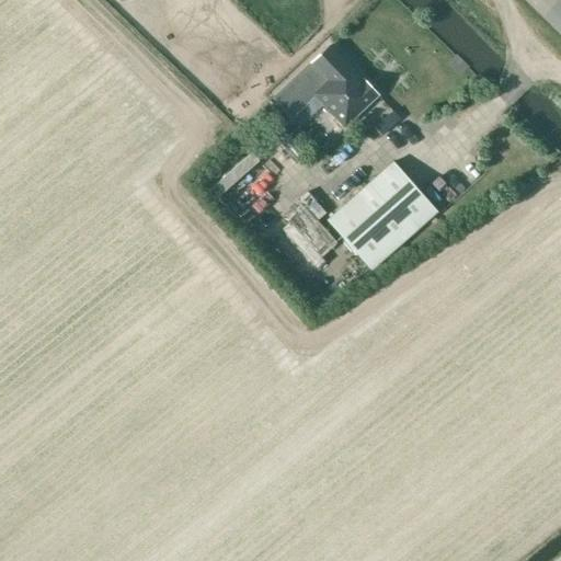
[(329,46),(274,98),(293,116),(313,95),(342,125),(344,127),(378,95),(363,79),(362,81),(355,73),(329,46)]
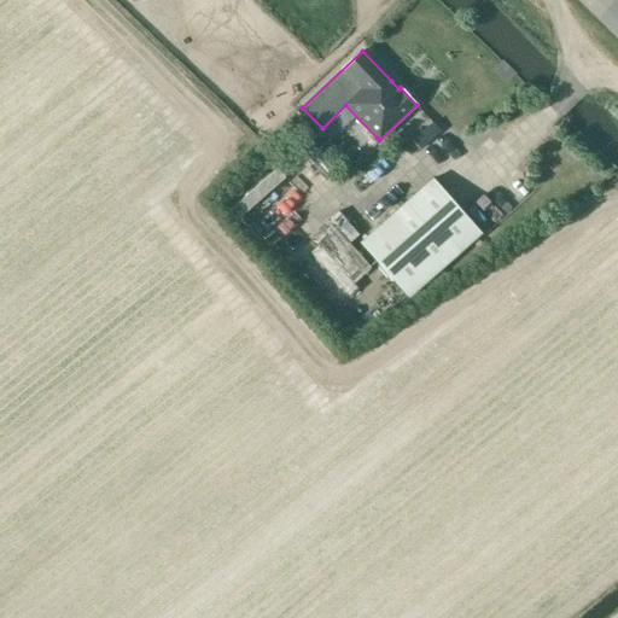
[(432,120),(413,136),(420,146),(441,129),(432,120)]
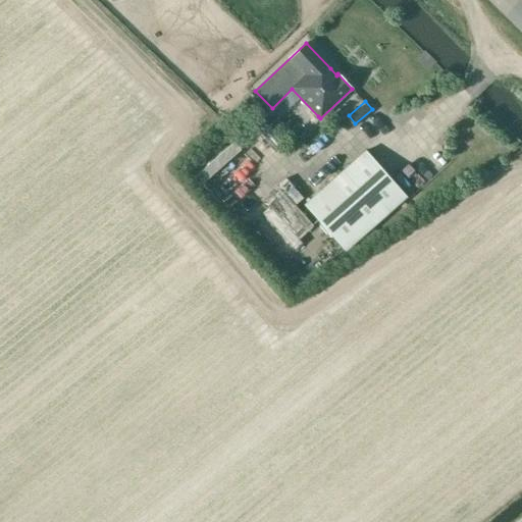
[(283,148),(294,140),(278,120),(268,128),(283,148)]
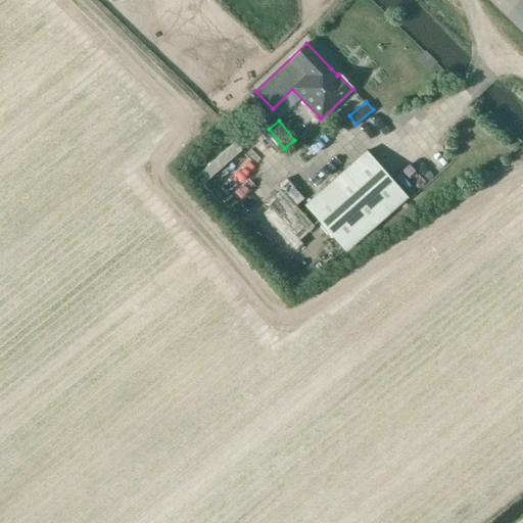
[(211,183),(252,146),(244,138),(204,175),(211,183)]
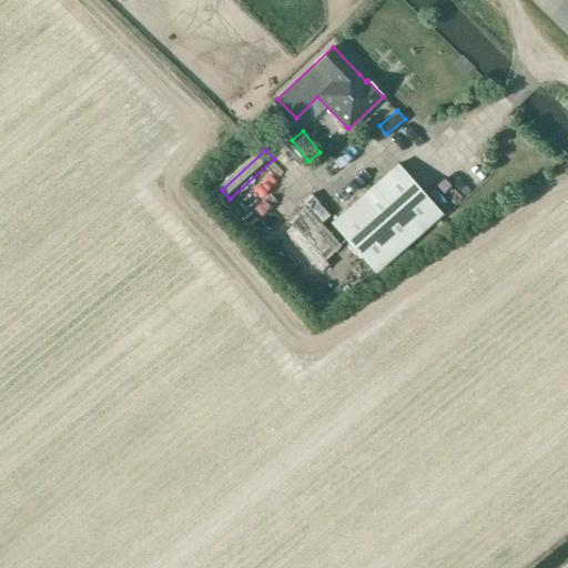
[(398,163),(332,221),(376,272),(443,214),(398,163)]
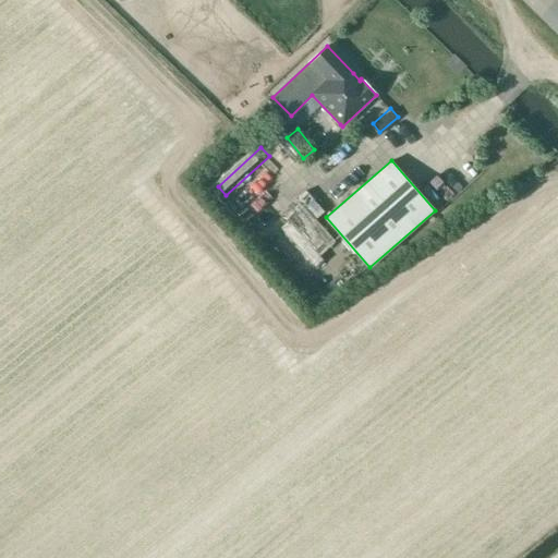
[(364,160),(339,183),(348,193),(372,169),(364,160)]
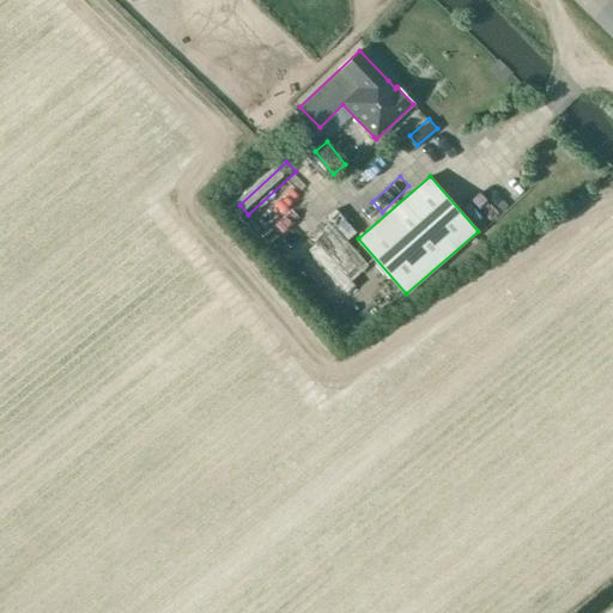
[(308,186),(260,229),(271,240),(319,196),(308,186)]
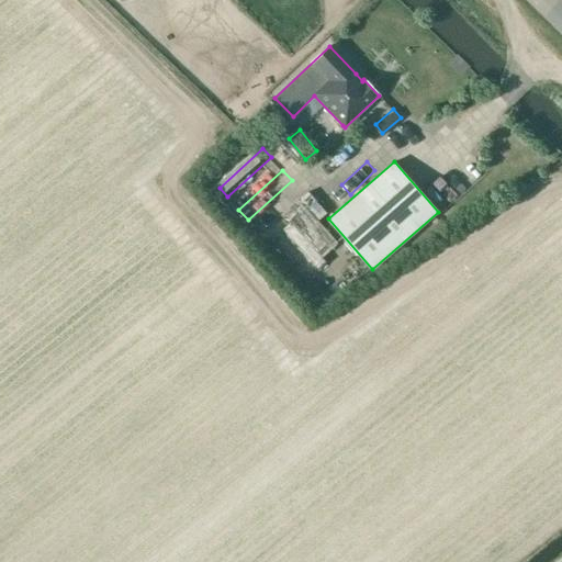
[(256,210),(262,221),(304,195),(298,184),(256,210)]
